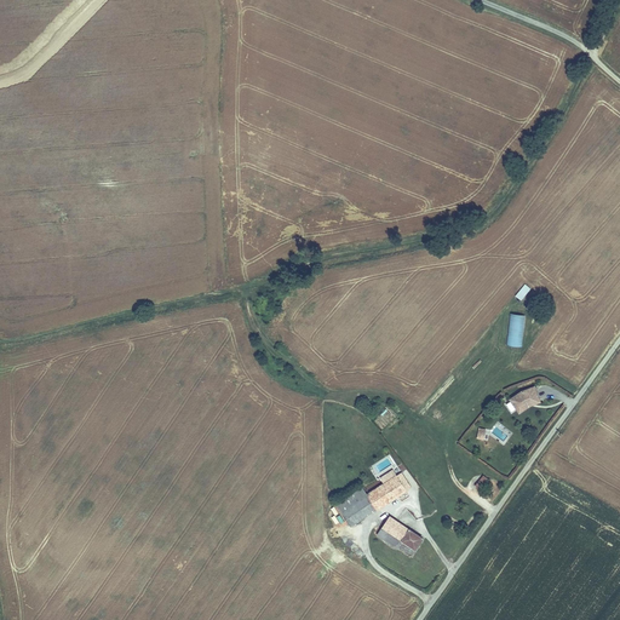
[(524,283),(515,296),(521,300),(530,290),(524,283)]
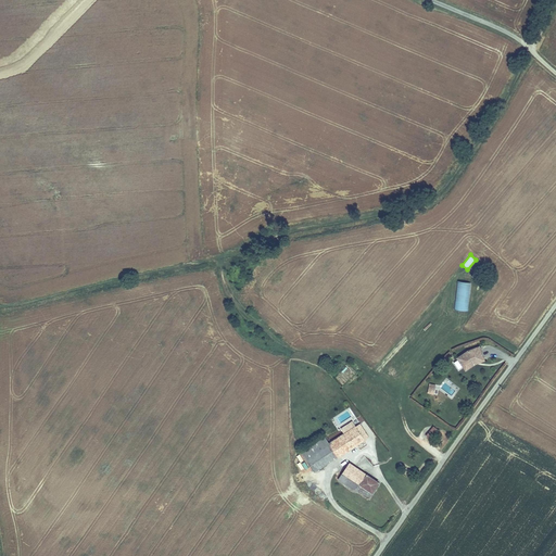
[(456,281),(454,310),(468,311),(469,282),(456,281)]
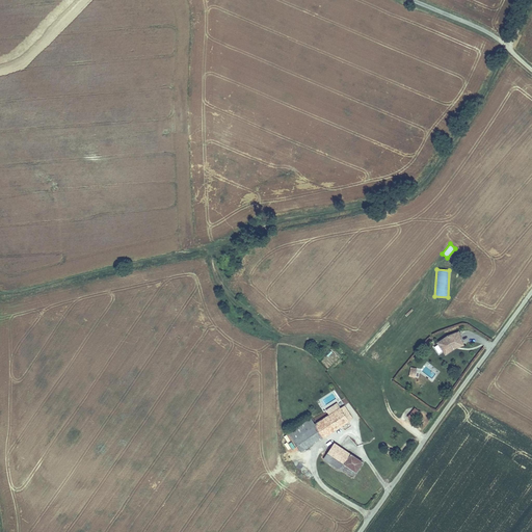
[(437,341),(444,349),(452,344),(462,341),(458,330),(447,334),(437,341)]
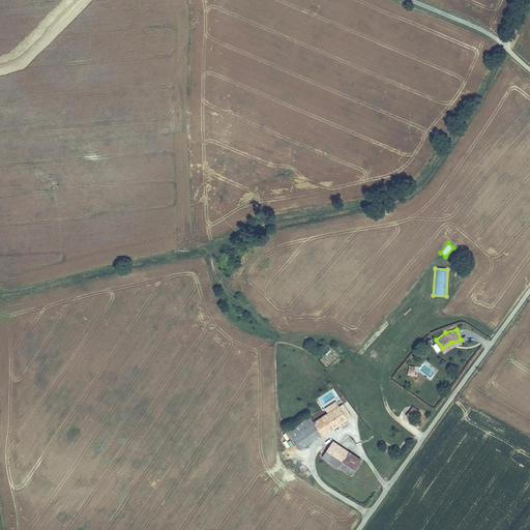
[(450,343),(442,348),(443,351),(451,346),(461,342),(461,340),(450,343)]
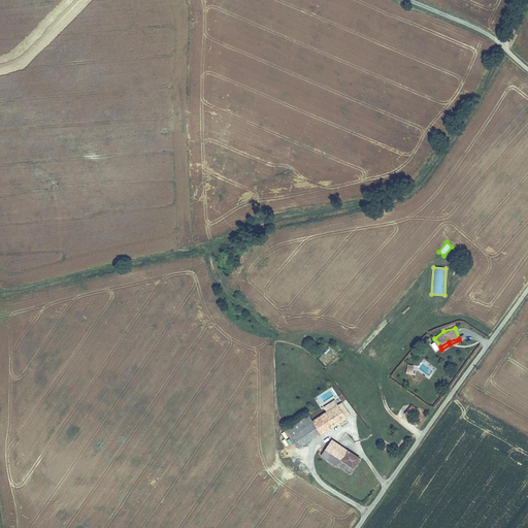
[(428,378),(433,370),(422,364),(417,371),(428,378)]
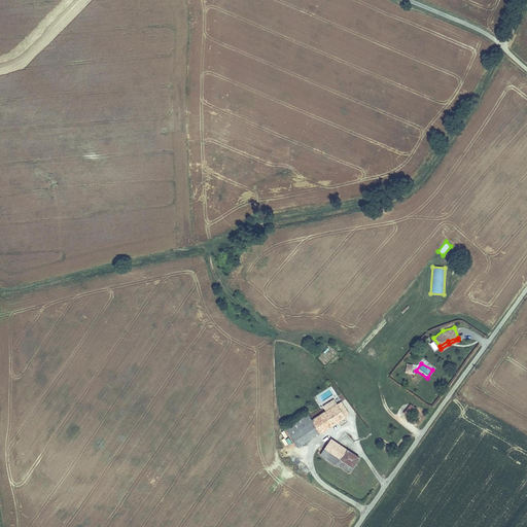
[(346,402),(312,423),(319,434),(353,415),(346,402)]
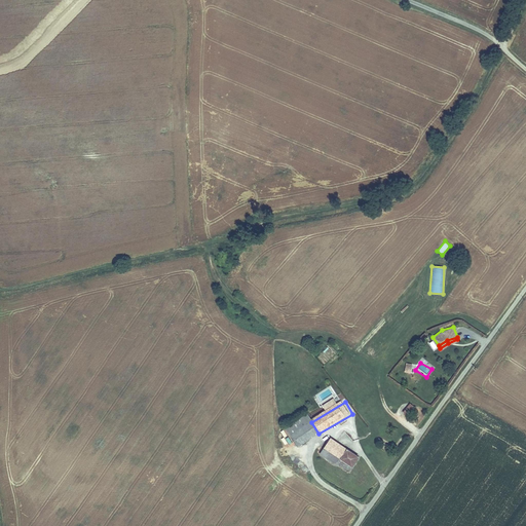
[(403,416),(408,421),(415,412),(410,408),(403,416)]
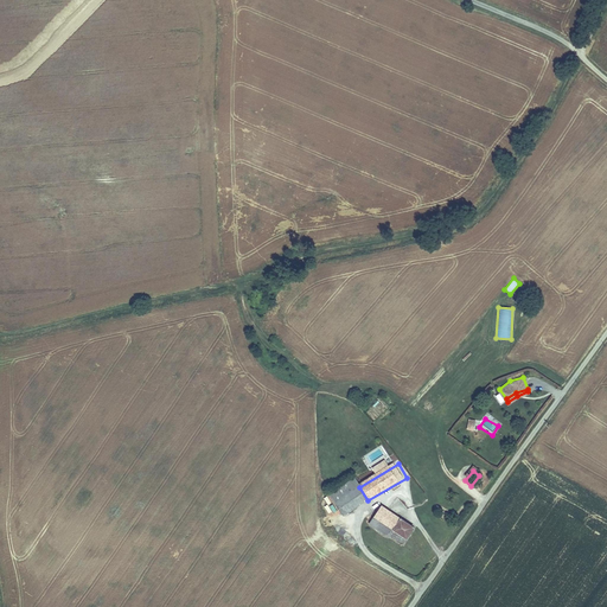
[(342,517),(368,500),(359,487),(353,478),(327,493),(342,517)]
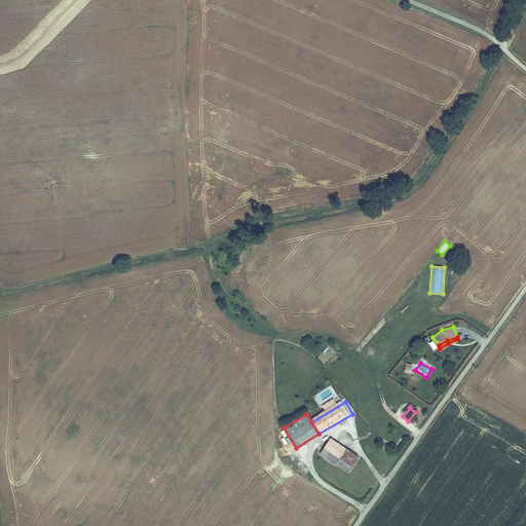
[(325,448),(343,460),(348,452),(330,440),(325,448)]
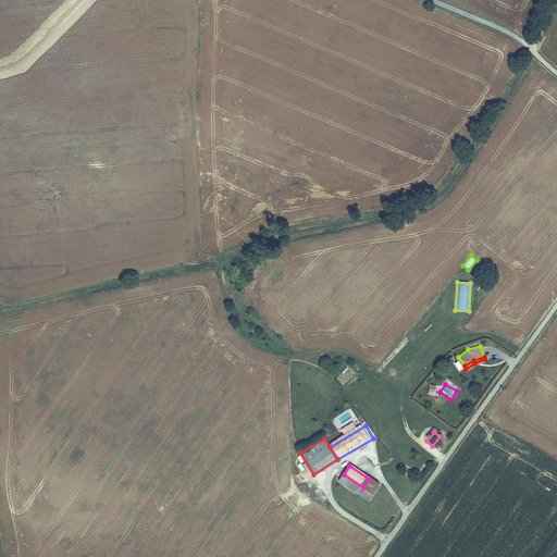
[(344,474),(343,478),(362,490),(363,487),(344,474)]
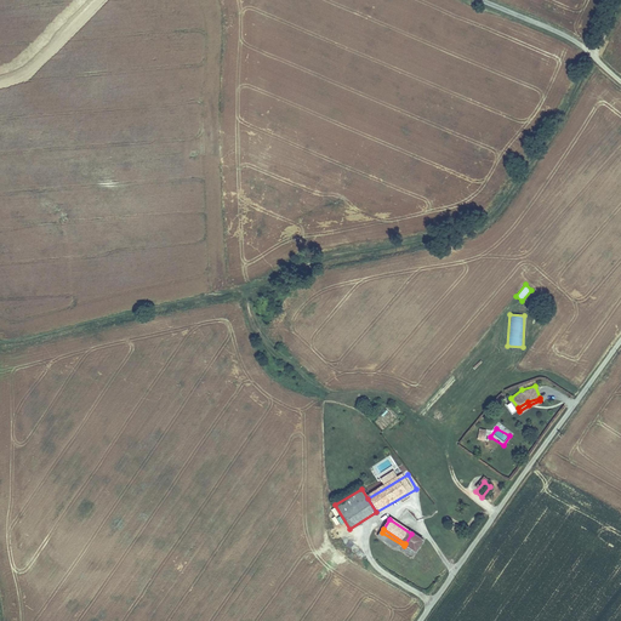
[(404,546),(382,533),(379,537),(400,552),(404,546)]
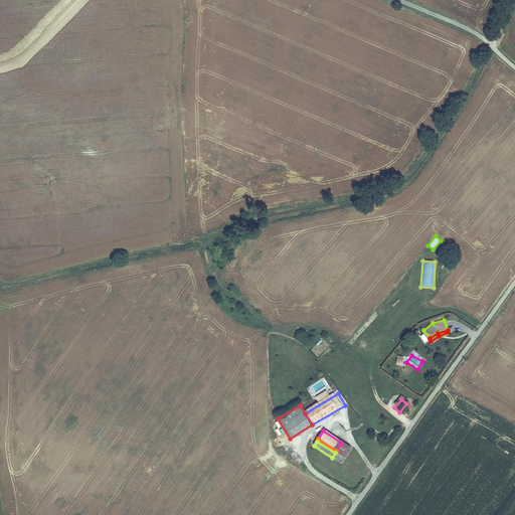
[(341,443),(336,451),(345,458),(351,450),(341,443)]
